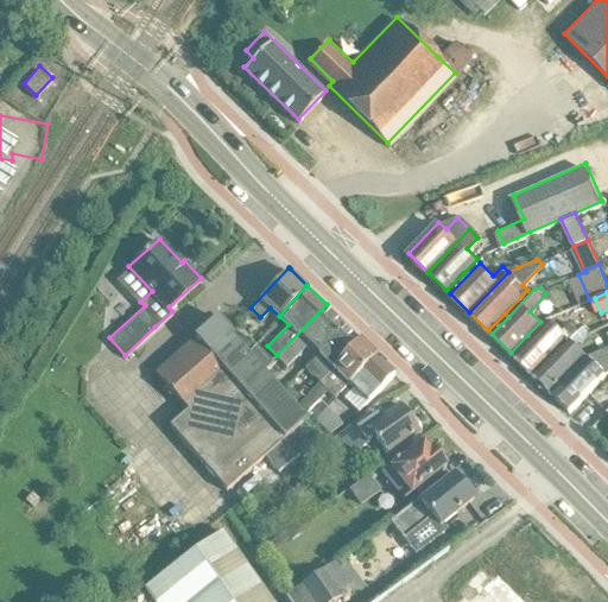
[(321,352),(329,341),(327,338),(343,321),(327,304),(277,355),(285,362),(298,349),(299,352),(309,341),(318,350),(320,349),(321,352)]
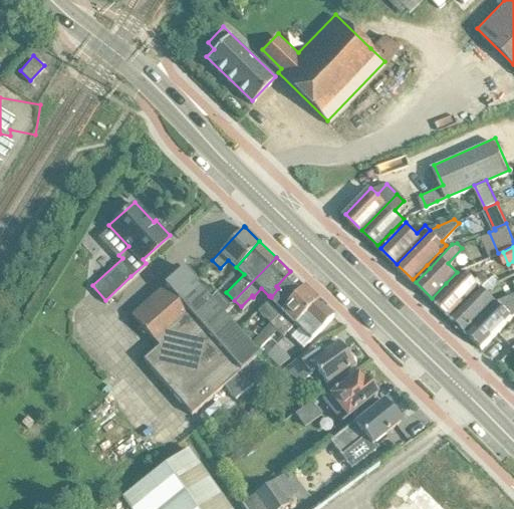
[(165,283),(131,312),(145,327),(160,345),(145,358),(191,412),(224,384),(235,397),(270,365),(236,327),(229,319),(206,293),(196,282),(197,280),(184,265),(165,282),(165,283)]
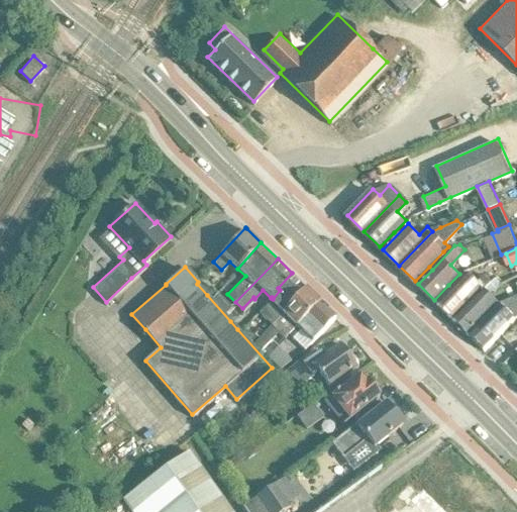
[(477,281),(468,271),(437,302),(453,318),(492,279),(485,273),(477,281)]
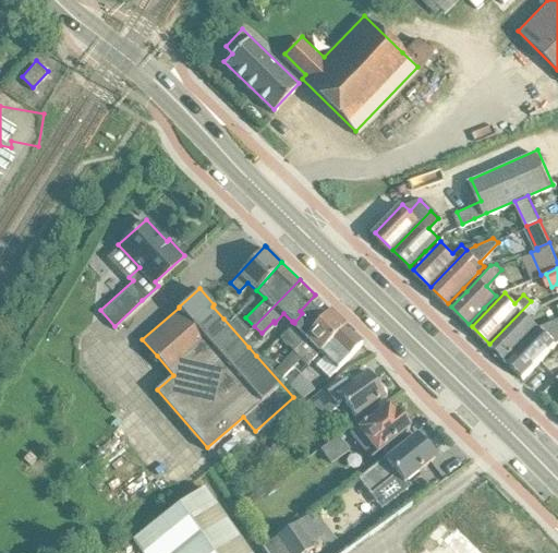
[(305,334),(329,309),(315,295),(300,311),(302,313),(294,323),(293,321),(292,322),(280,335),(293,348),(305,336),(304,335),(305,334)]
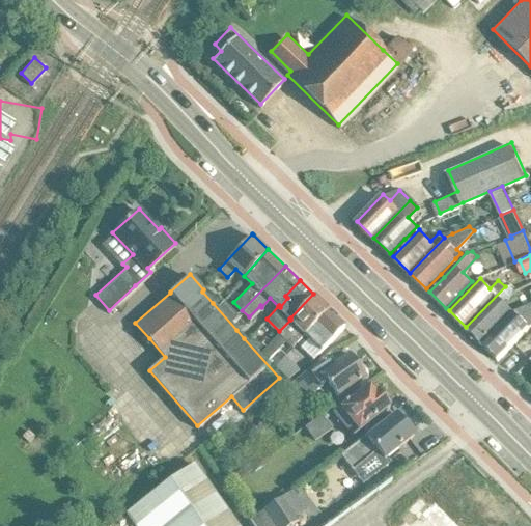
[(481,341),(511,309),(503,301),(514,289),(514,287),(509,282),(505,286),(466,327),(481,341)]
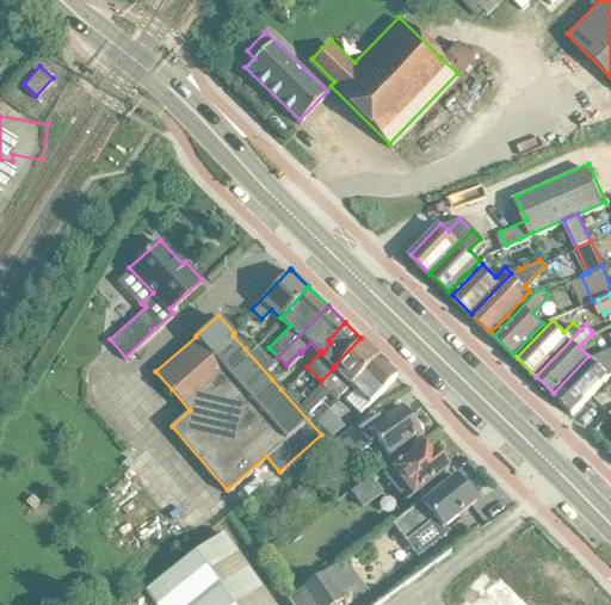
[(334,368),(321,381),(322,381),(338,396),(341,393),(351,383),(378,355),(360,338),(334,365),(333,366),(334,368)]
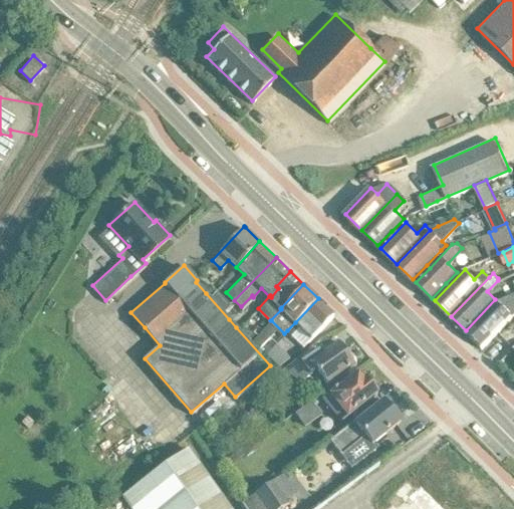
[(513,291),(495,299),(466,330),(482,345),(513,312),(513,291)]
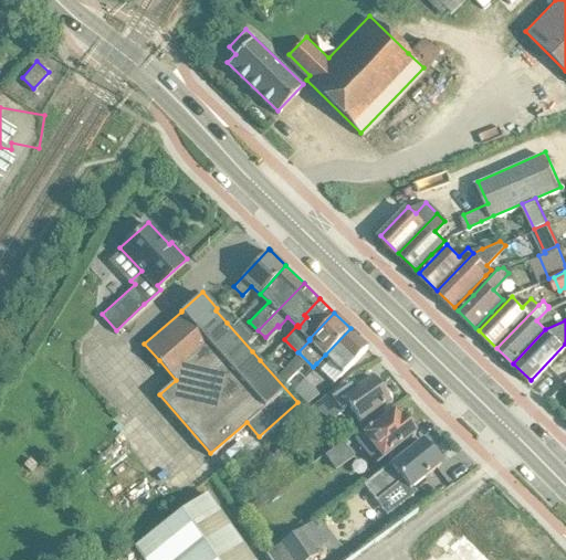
[(333,380),(342,371),(367,345),(350,328),(325,355),(316,363),(333,380)]
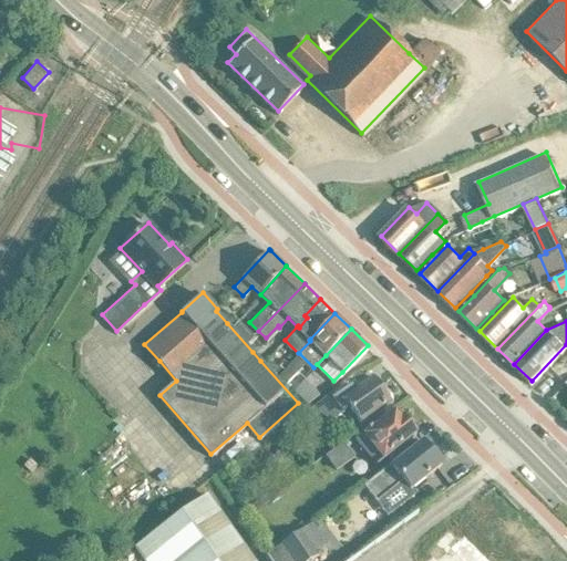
[(297,370),(290,363),(278,375),(285,382),(297,370)]
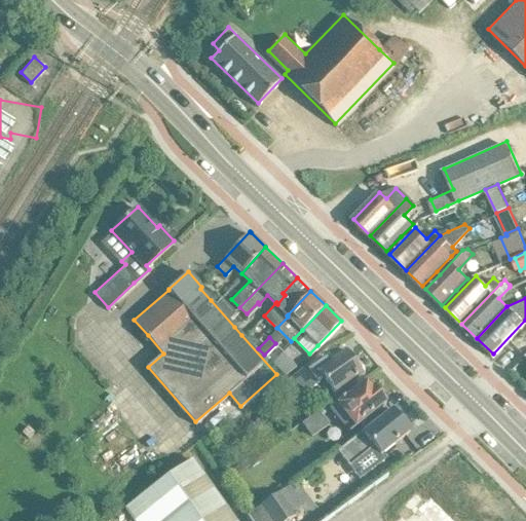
[(296,397),(317,380),(323,376),(333,391),(345,381),(363,369),(361,367),(362,364),(357,357),(352,356),(346,347),(331,358),(327,352),(307,367),(304,363),(283,380),(296,397)]
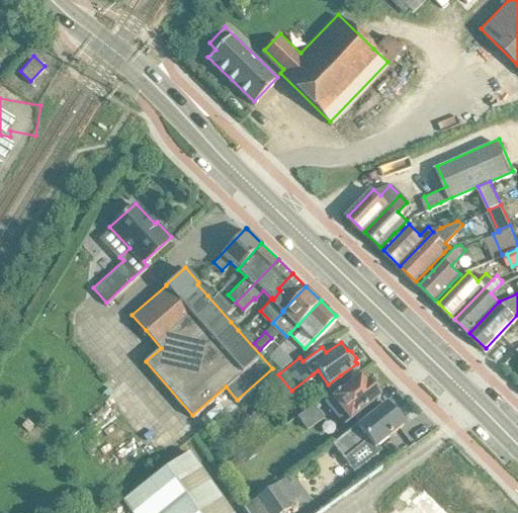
[(280,366),(291,357),(277,345),(268,355),(280,366)]
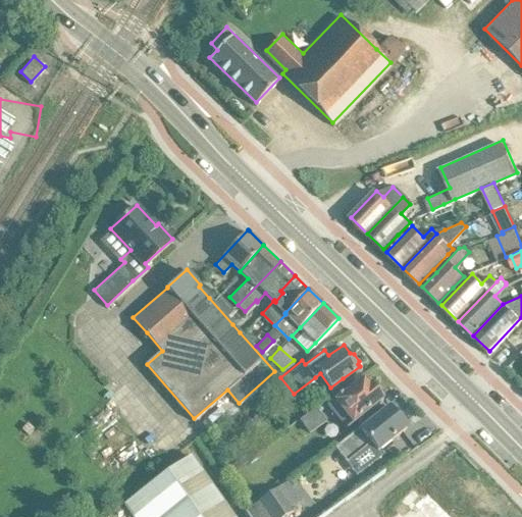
[(363,376),(346,391),(345,389),(326,403),(346,426),(367,409),(383,397),(380,394),(384,391),(377,382),(373,384),(371,381),(369,383),(363,376)]
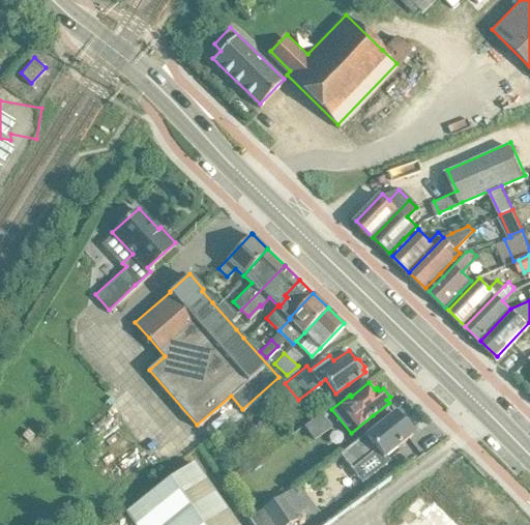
[(396,445),(412,432),(395,411),(379,424),(365,435),(364,434),(340,451),(345,459),(346,458),(352,467),(379,447),(383,455),(396,445)]
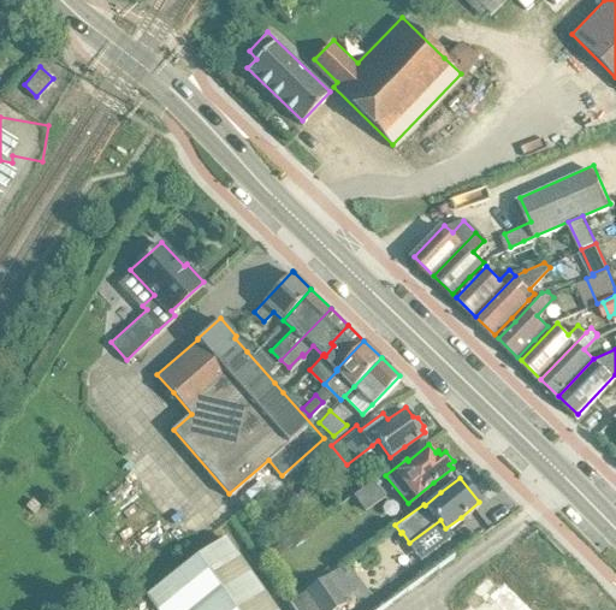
[(363,505),(380,495),(371,480),(354,491),(363,505)]
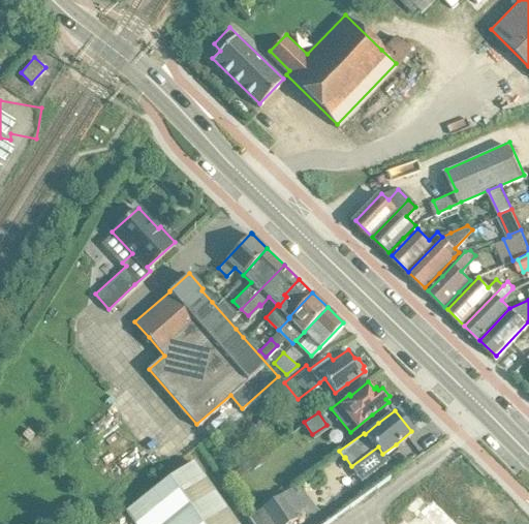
[(136,523),(239,523),(194,460),(125,507),(136,523)]
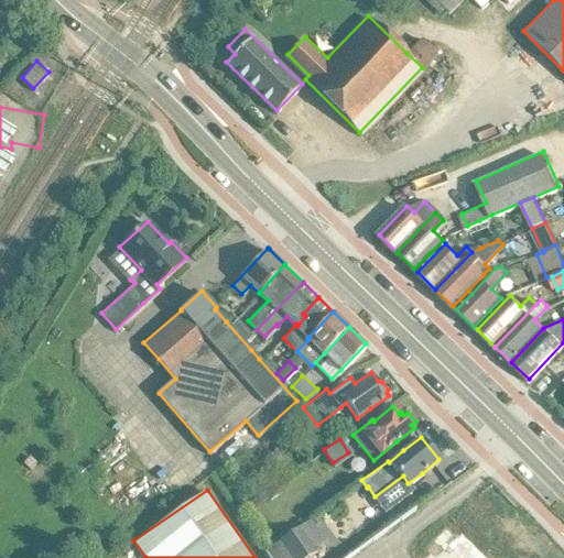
[(433,557),(434,557),(523,557),(479,513),(454,537),(453,537),(433,557)]
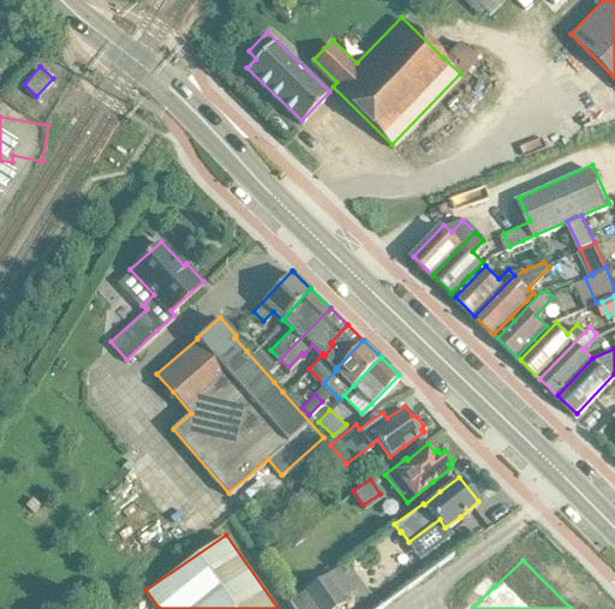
[(297,608),(329,608),(347,597),(328,572),(304,589),(290,599),(297,608)]
